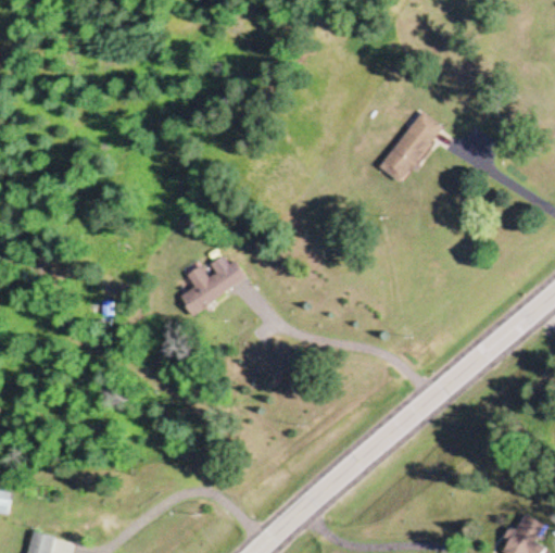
[(379,167),(401,184),(442,128),(420,112),(379,167)]
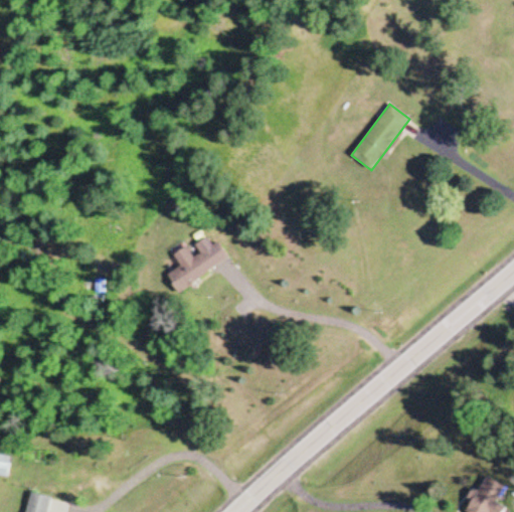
[(226,258),(209,232),(190,245),(189,243),(173,253),(180,265),(167,273),(177,290),(226,258)]
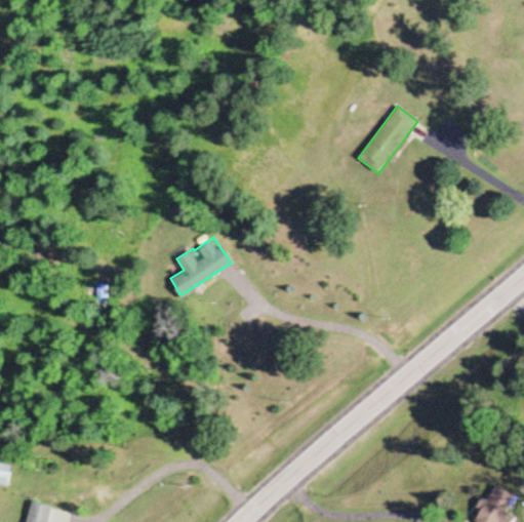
[(8,466),(0,463),(0,480),(3,481),(8,466)]
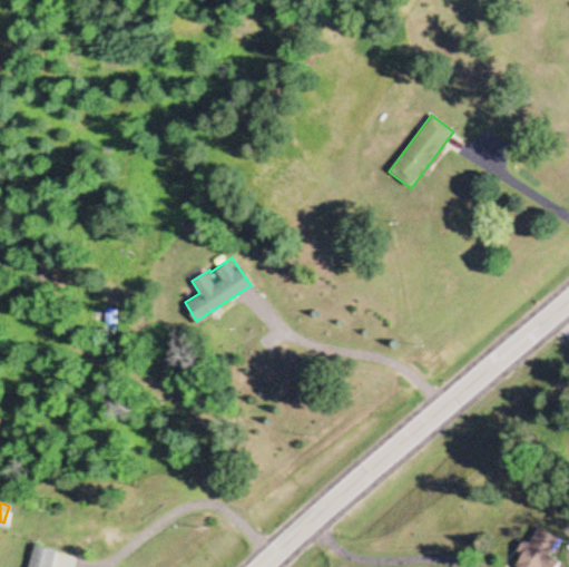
[(556,557),(560,536),(537,531),(535,540),(525,539),(519,566),(558,566),(560,557),(556,557)]
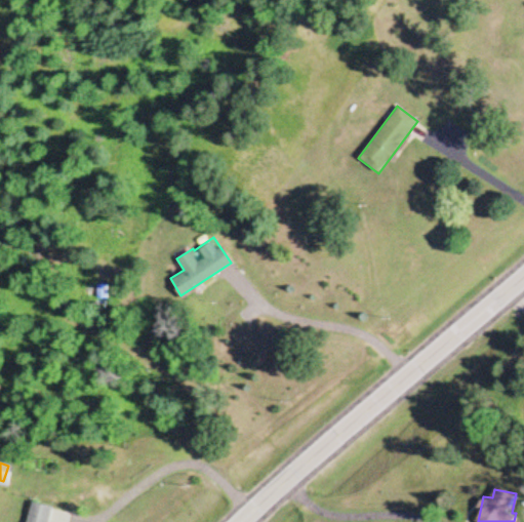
[(24,521),(46,521),(50,504),(29,499),(24,521)]
